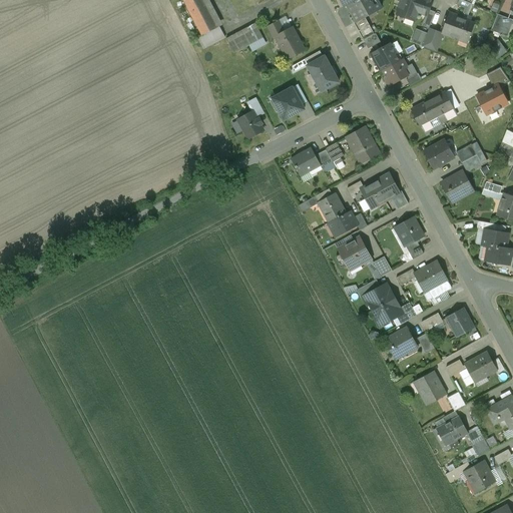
[(219,27),(204,0),(184,0),(202,35),(219,27)]
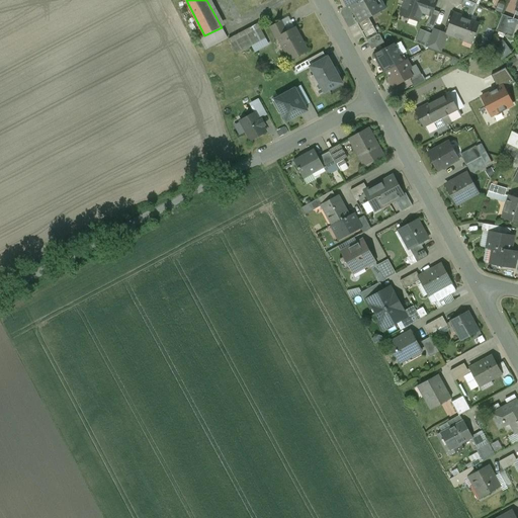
[(360,0),(351,5),(360,21),(360,22),(369,17),(385,8),(380,0),(360,0)]
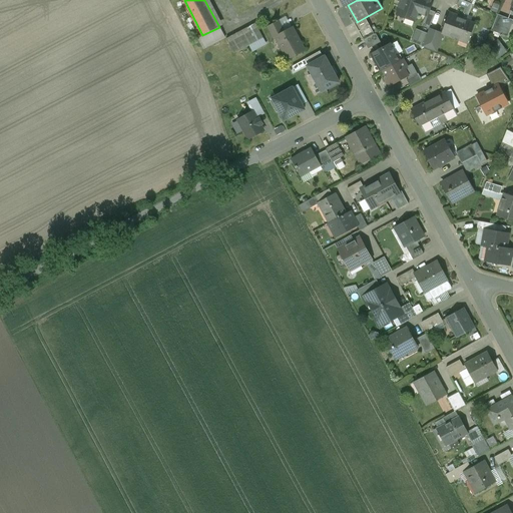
[(402,0),(397,15),(414,21),(418,12),(422,0),(402,0)]
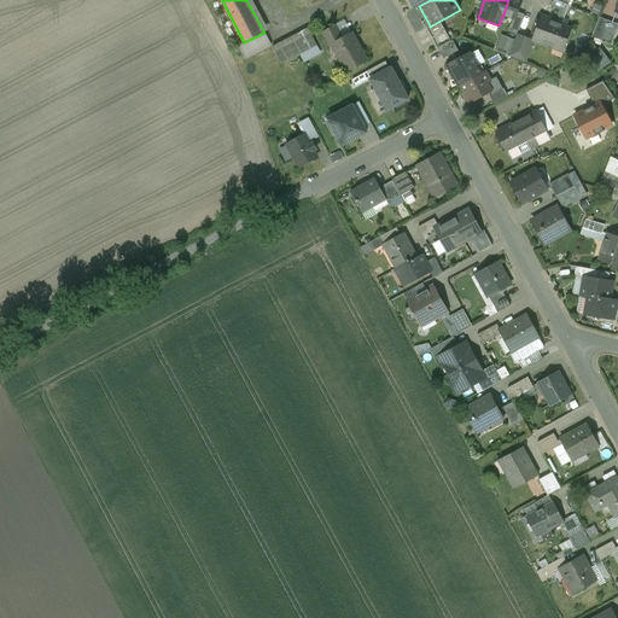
[(522,1),(518,0),(508,0),(503,15),(513,18),(514,19),(517,12),(522,1)]
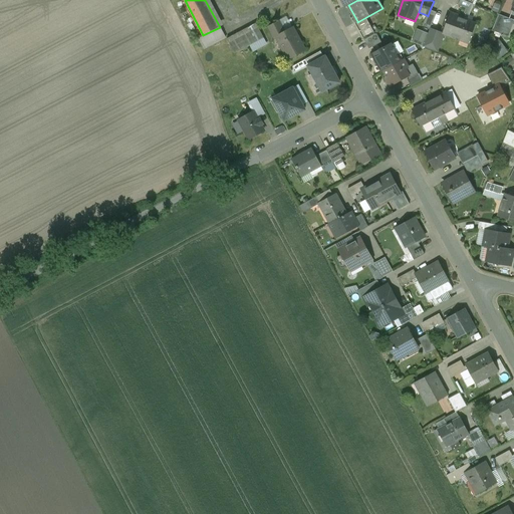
[(473,4),(463,0),(460,0),(458,5),(471,10),(473,4)]
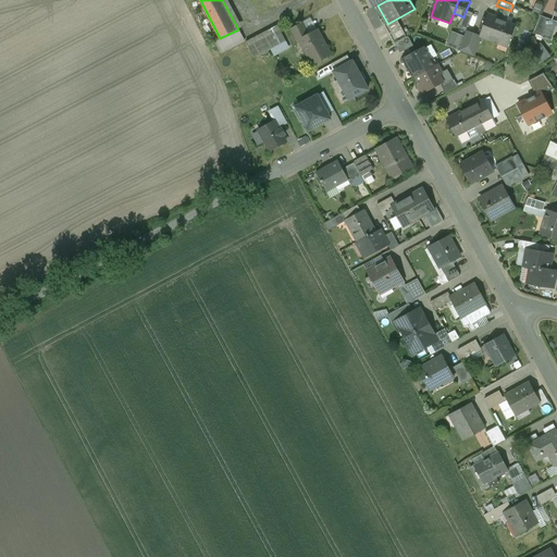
[(466,11),(463,17),(462,16),(458,28),(466,32),(473,14),(466,11)]
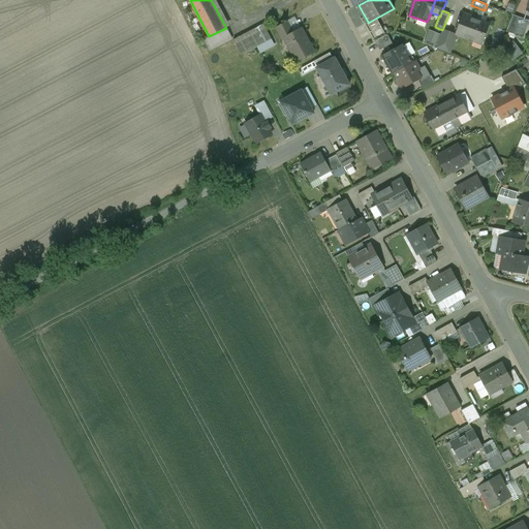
[(477,18),(464,12),(456,34),(474,40),(475,37),(483,39),(481,43),(483,43),(490,24),(477,20),(477,18)]
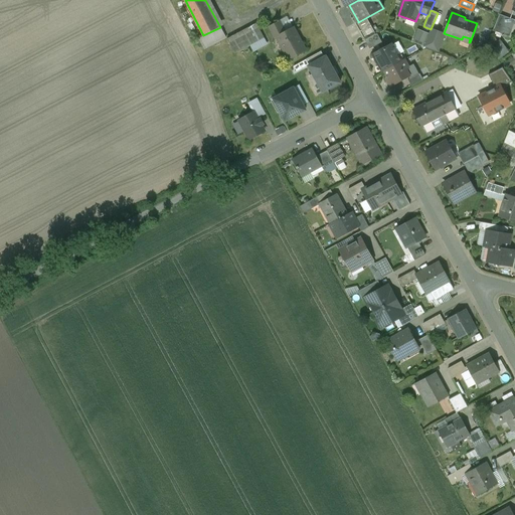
[(511,18),(499,14),(493,30),(505,35),(511,18)]
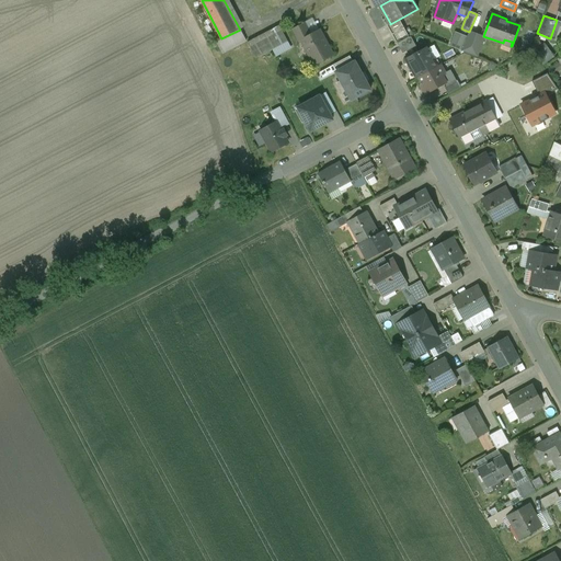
[(410,37),(400,19),(390,24),(390,23),(388,25),(398,44),(410,37)]
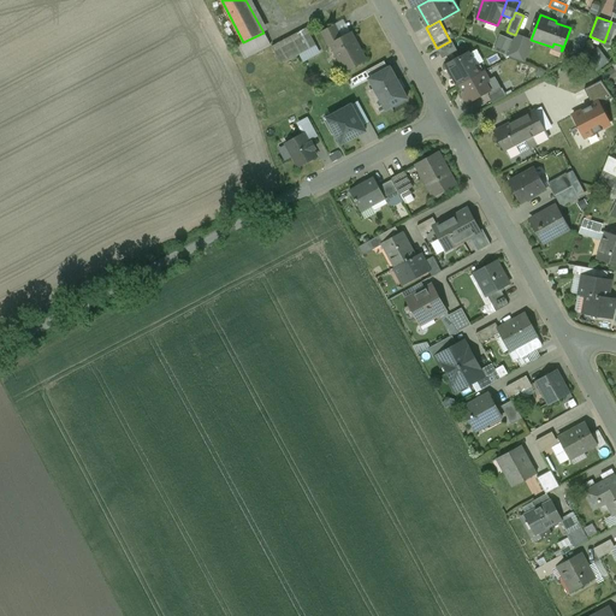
[(335,25),(321,31),(330,46),(332,43),(331,43),(331,42),(342,37),(335,25)]
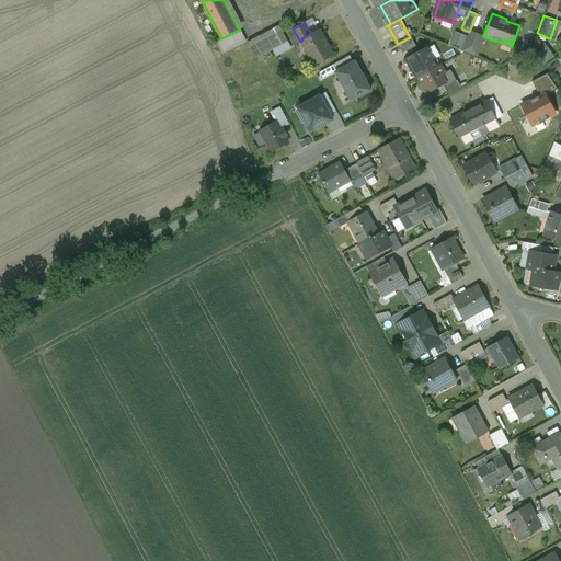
[(279,25),(248,42),(255,58),(288,41),(279,25)]
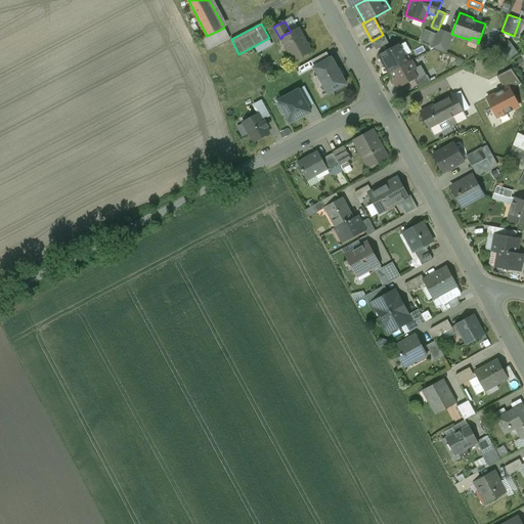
[(224,28),(207,36),(202,38),(208,49),(230,38),(226,30),(225,30),(224,28)]
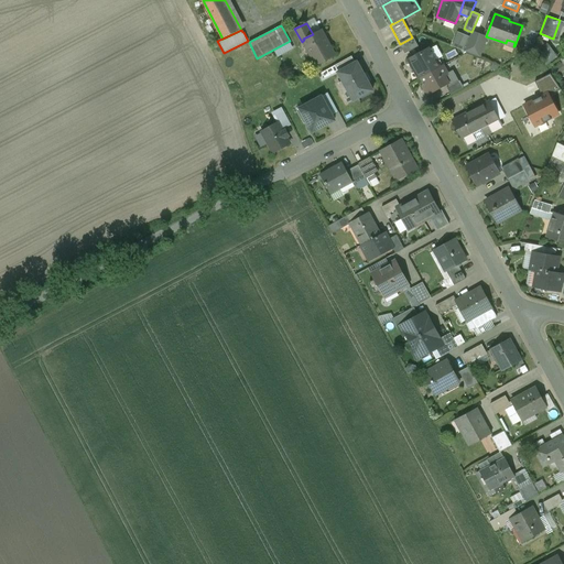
[(313,34),(303,40),(304,40),(317,65),(335,55),(322,30),(313,34)]
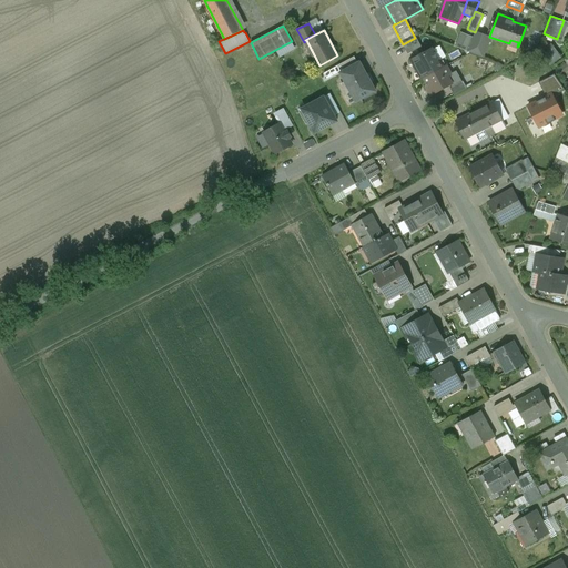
[(462,31),(456,46),(469,51),(475,36),(462,31)]
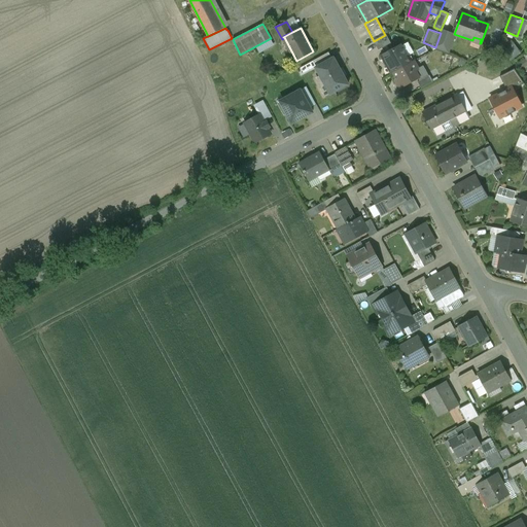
[(385,35),(374,41),(379,50),(391,43),(386,34),(385,35)]
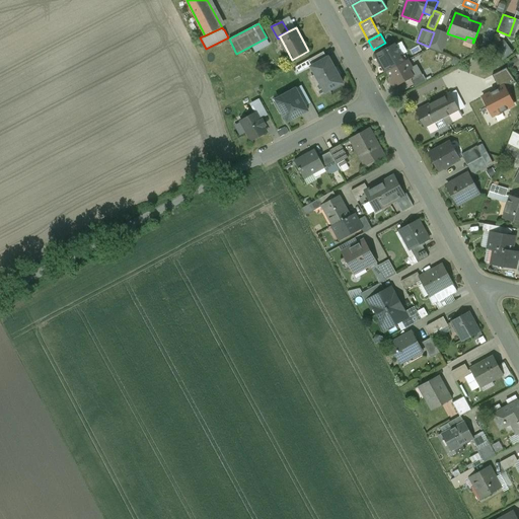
[(394,46),(376,56),(385,73),(387,72),(406,61),(403,55),(400,56),(394,46)]
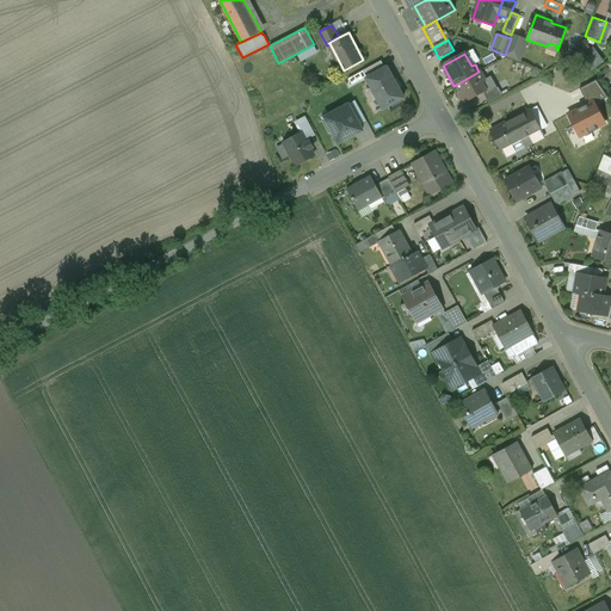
[(591,54),(582,60),(587,66),(596,60),(591,54)]
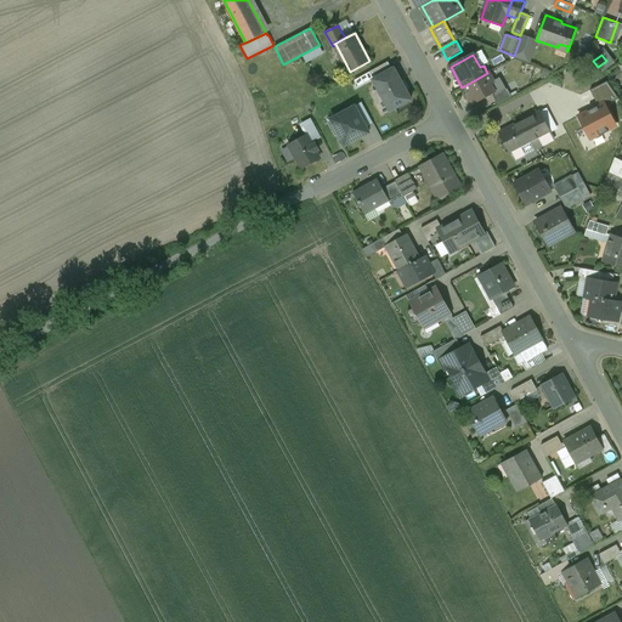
[(388,62),(369,72),(373,79),(393,68),(388,62)]
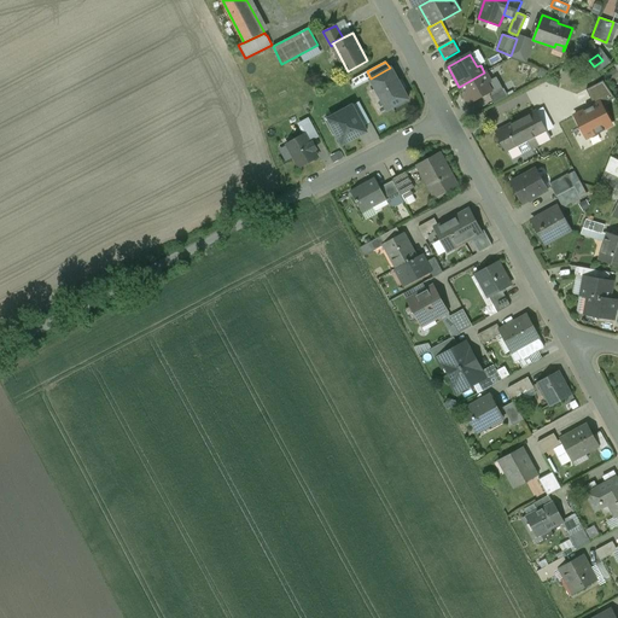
[(371,79),(369,79),(375,88),(382,100),(375,103),(382,114),(409,99),(391,66),(390,68),(371,79)]
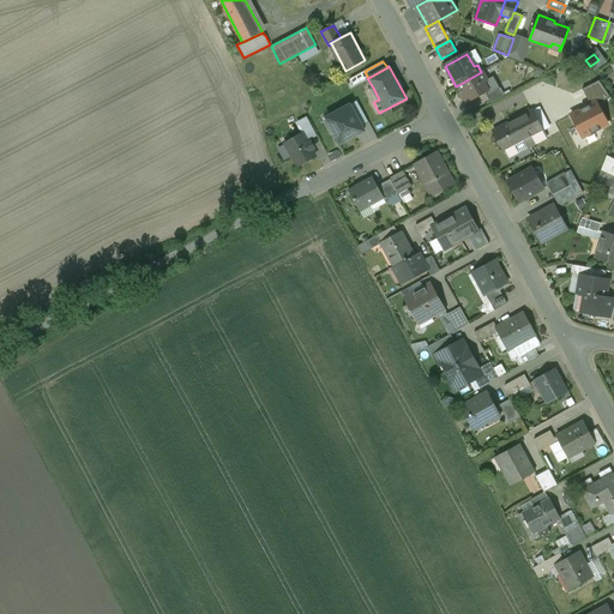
[(481,72),(458,85),(462,92),(462,95),(465,103),(487,91),(488,95),(500,89),(493,77),(487,80),(483,76),(481,72)]
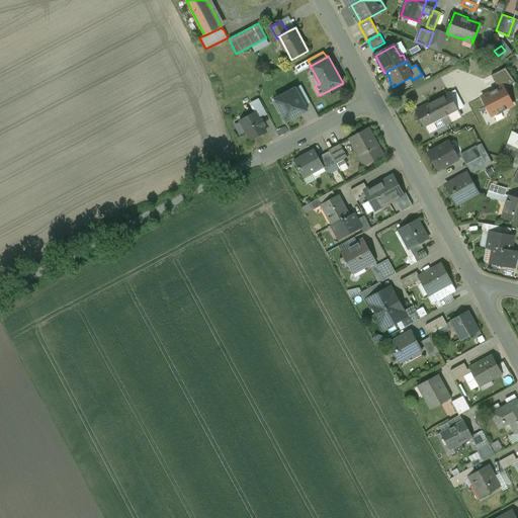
[(498,89),(503,86),(504,88),(515,83),(505,68),(492,76),(498,89)]
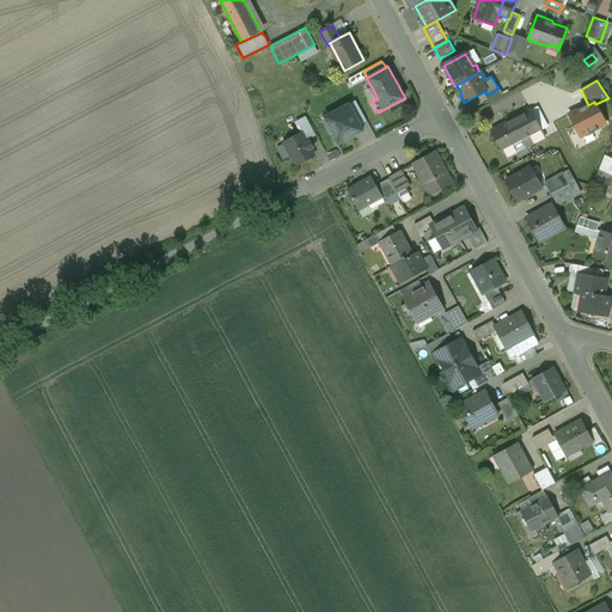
[(372,87),(366,91),(372,102),(378,99),(372,87)]
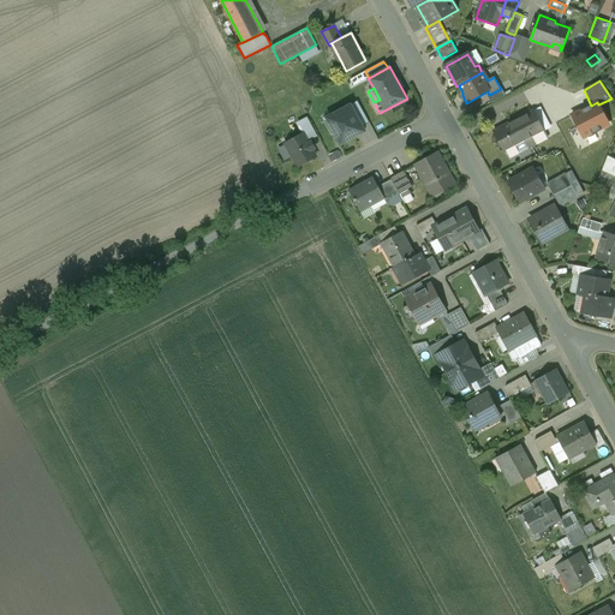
[(501,89),(489,95),(488,96),(491,103),(506,96),(501,89)]
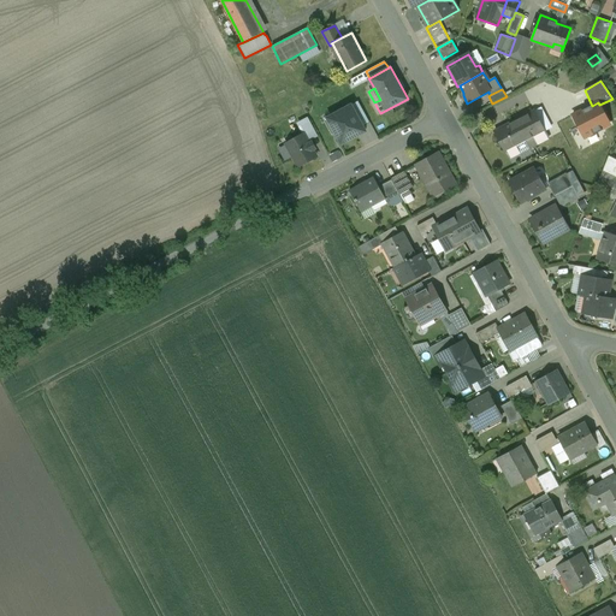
[(592,106),(573,116),(585,138),(593,134),(593,135),(602,131),(602,129),(610,125),(608,119),(599,105),(598,102),(592,106)]
